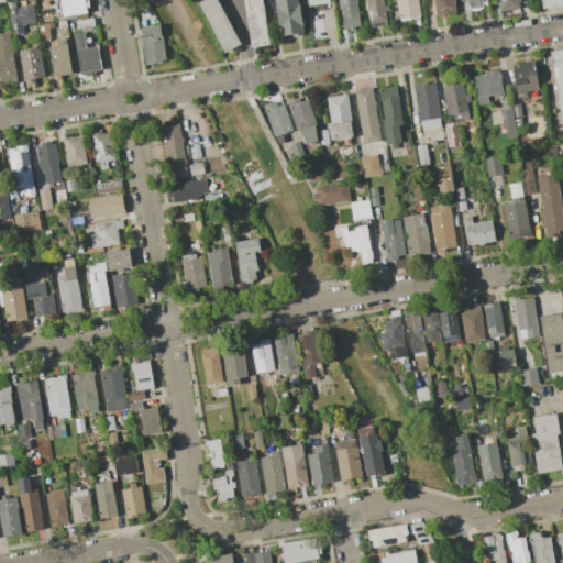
[(14,0),(15,7),(32,3),(34,22),(22,24),(23,32),(11,34),(6,0),(14,0)]
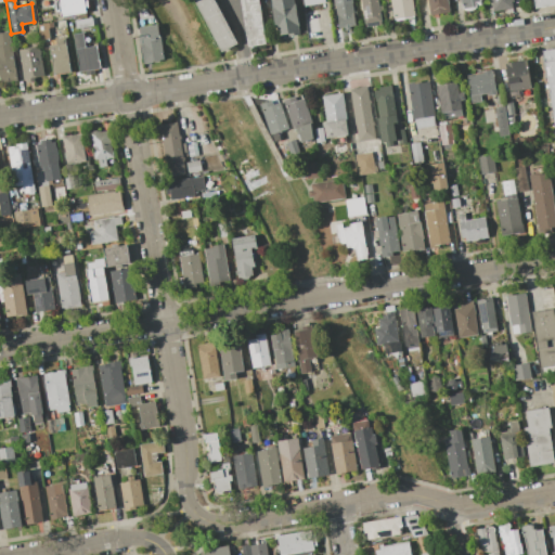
[(82,0),(85,12),(61,15),(59,0),(82,0)]
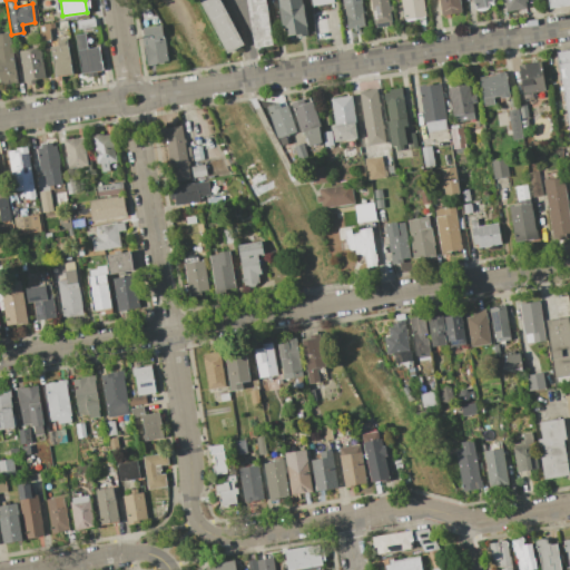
[(219,0),(243,43),(226,52),(197,0),(219,0)]
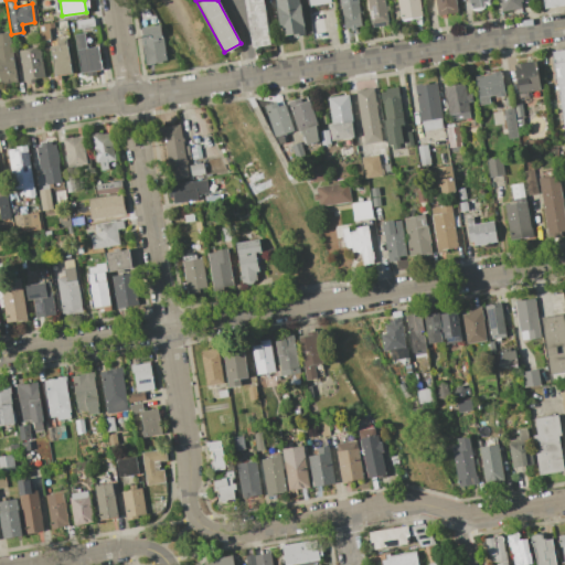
[(262,0),(269,44),(251,46),(243,0),(262,0)]
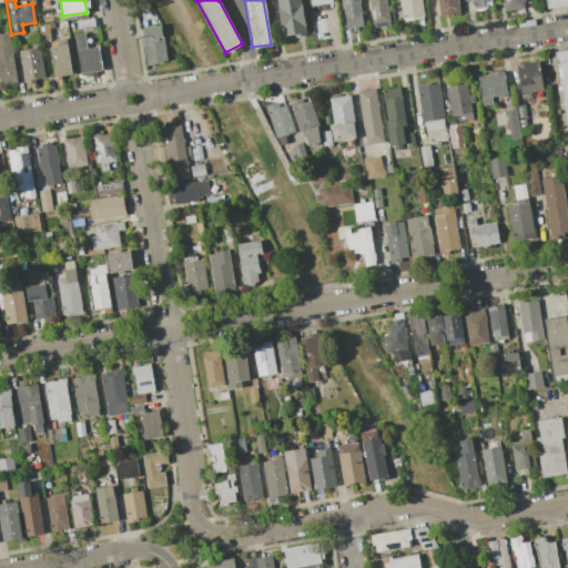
[(297,0),(298,2),(300,2),(305,26),(303,26),(304,32),(283,37),(275,0),(297,0)]
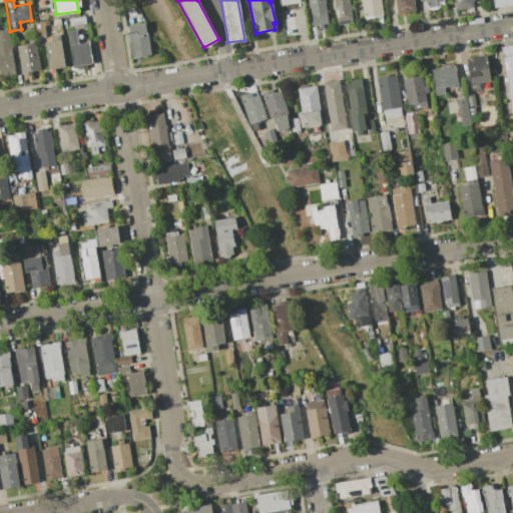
[(324,0),(328,23),(322,24),(323,27),(318,27),(317,24),(312,25),(308,0),(324,0)]
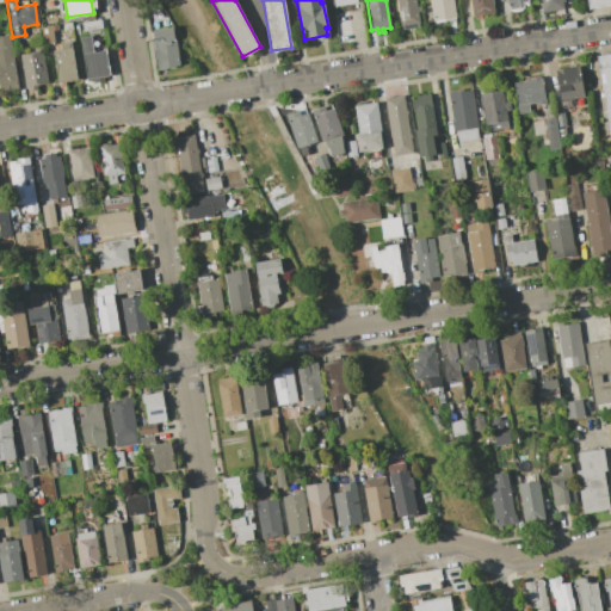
[(414,0),(415,6),(419,5),(420,11),(417,11),(419,25),(402,29),(402,24),(401,24),(396,0),(414,0)]
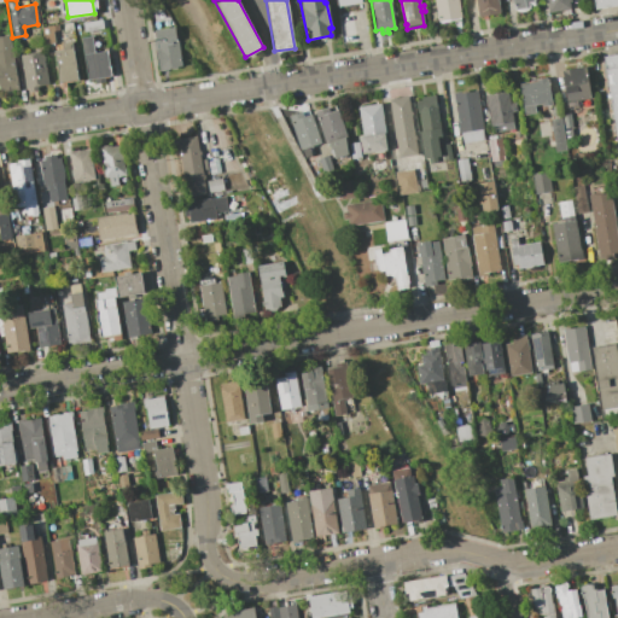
[(456,0),(460,17),(438,21),(433,0),(456,0)]
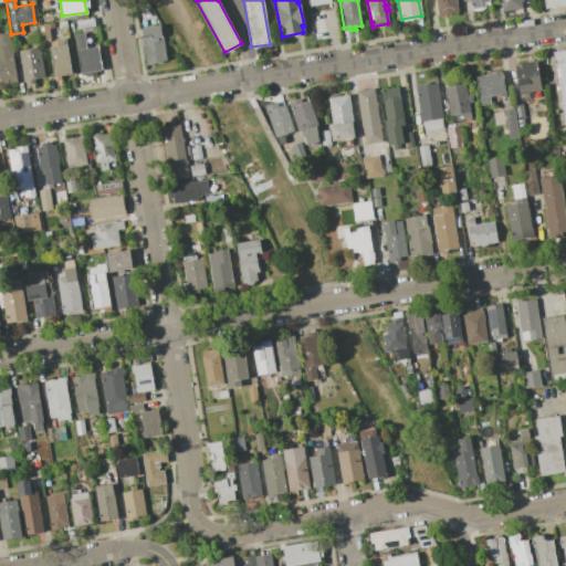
[(454,0),(457,11),(438,14),(435,0),(454,0)]
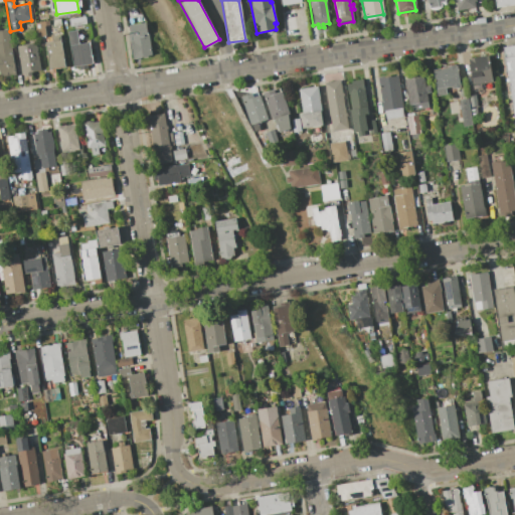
[(473,0),(475,7),(456,10),(454,0),(473,0)]
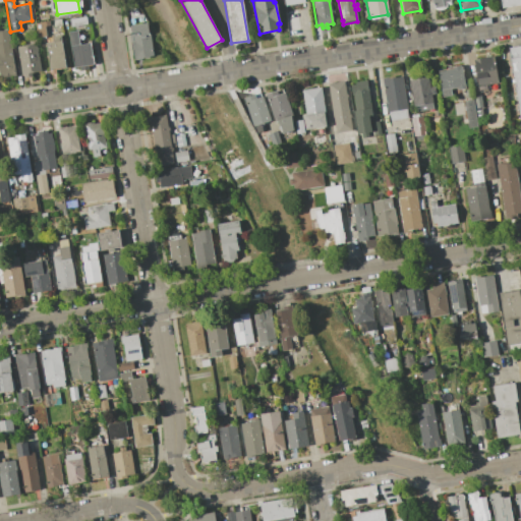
[(85,16),(87,23),(70,26),(69,19),(85,16)]
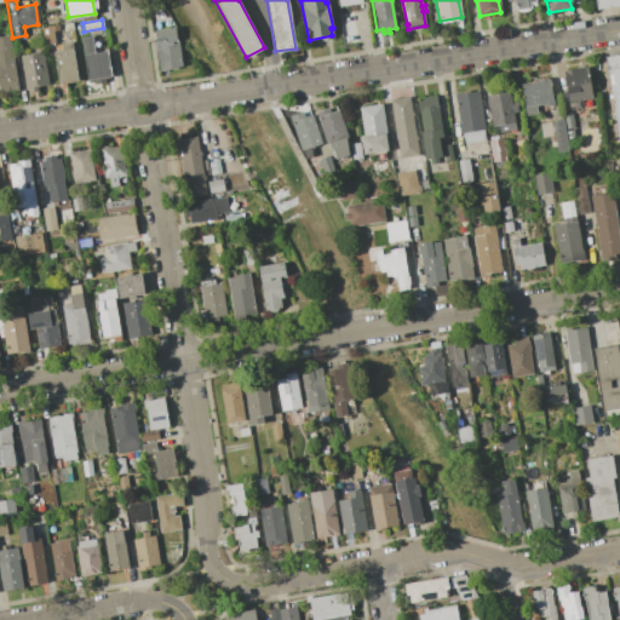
[(57,24),(58,29),(52,30),(53,45),(45,46),(45,42),(42,42),(41,27),(57,24)]
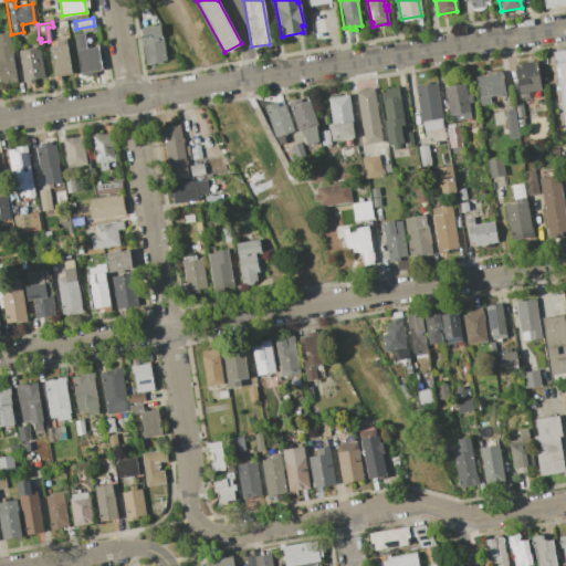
[(159,24),(165,60),(146,63),(140,28),(159,24)]
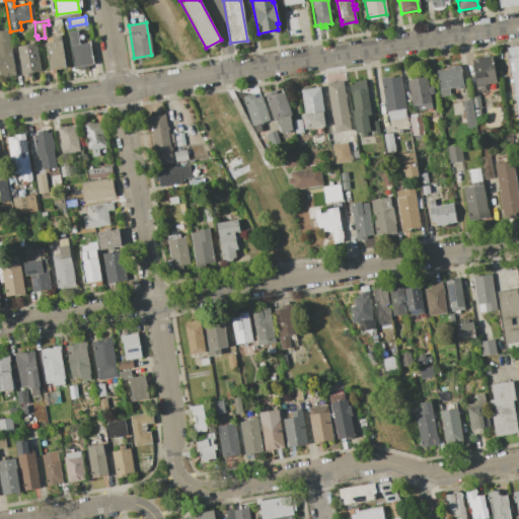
[(0,30),(7,29),(15,74),(0,76),(0,30)]
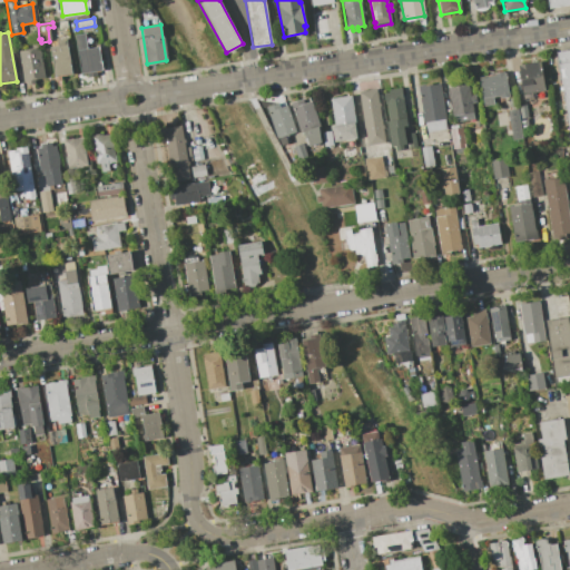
[(84,33),(86,48),(98,46),(101,70),(96,70),(96,75),(87,77),(86,72),(80,74),(74,36),(84,33)]
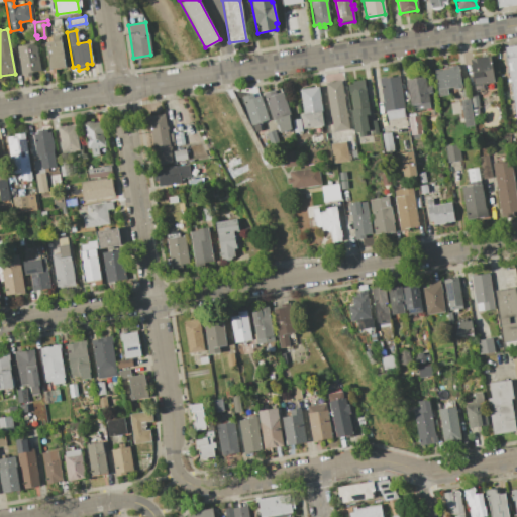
[(64,67),(48,70),(44,42),(52,40),(50,36),(59,34),(64,67)]
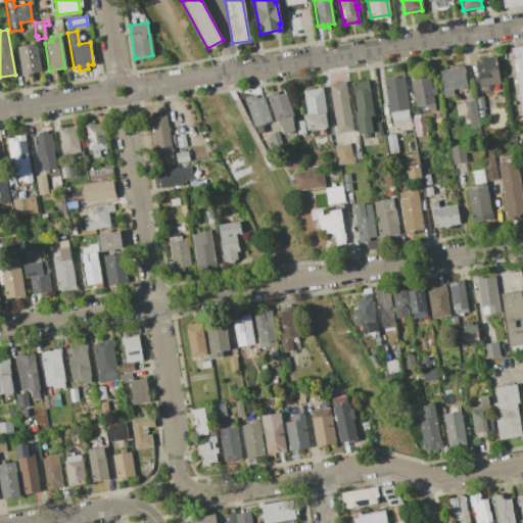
[(36,44),(41,70),(31,73),(32,76),(24,78),(24,74),(20,74),(16,47),(36,44)]
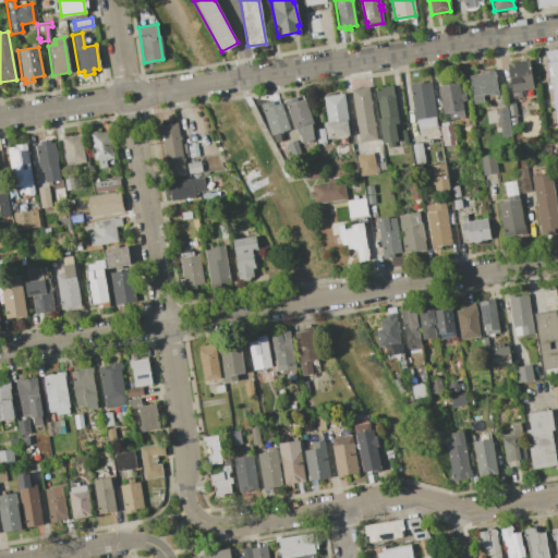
[(557,48),(557,140),(544,51),(557,48)]
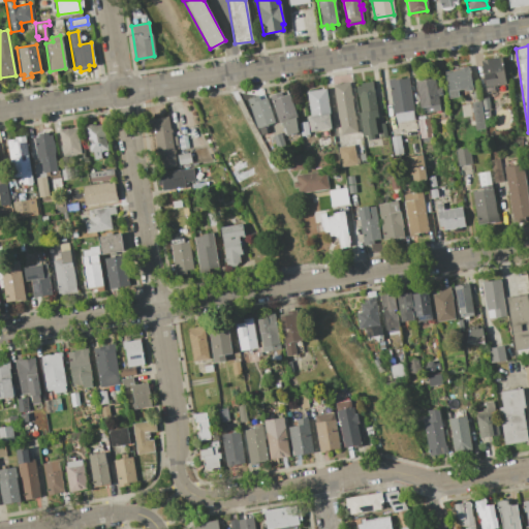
[(500,57),(504,84),(485,87),(480,60),(500,57)]
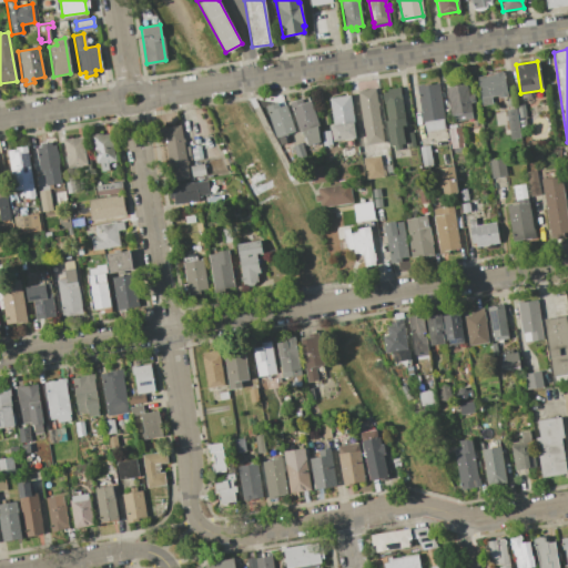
[(490,74),(490,73),(500,71),(500,73),(503,72),(506,97),(498,98),(498,95),(490,97),(492,103),(482,105),(477,77),(490,74)]
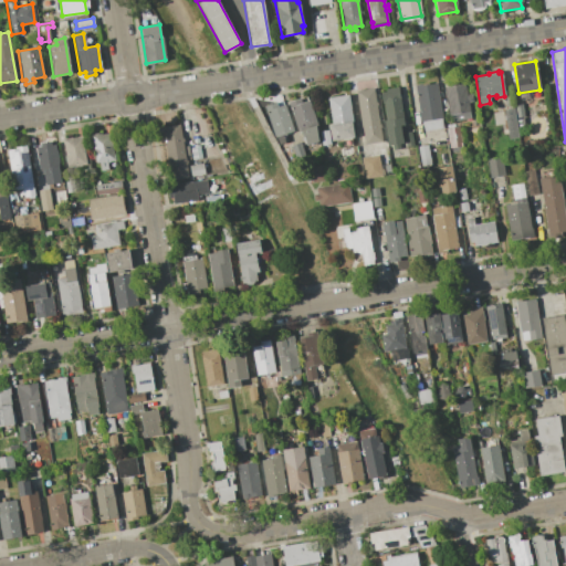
[(423,83),(423,84),(436,83),(442,128),(425,130),(422,121),(420,121),(415,84),(423,83)]
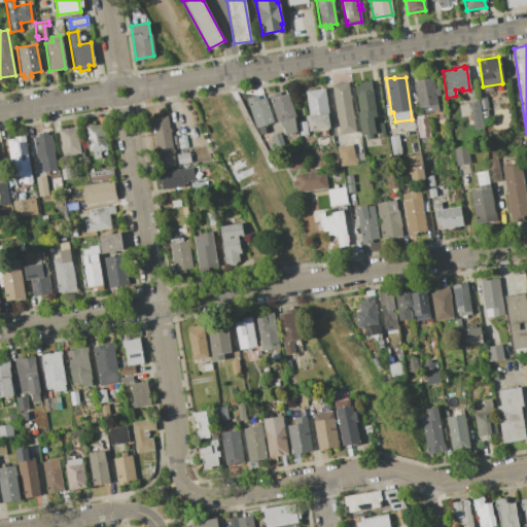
[(432,78),(433,86),(438,85),(440,94),(435,95),(437,104),(435,104),(436,109),(420,113),(414,81),(432,78)]
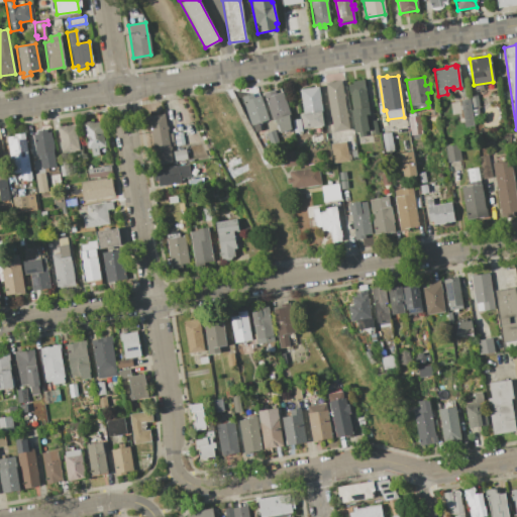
[(363,79),(371,114),(365,115),(368,130),(363,131),(364,135),(357,136),(356,133),(355,133),(350,110),(351,110),(346,85),(351,84),(351,82),(363,79)]
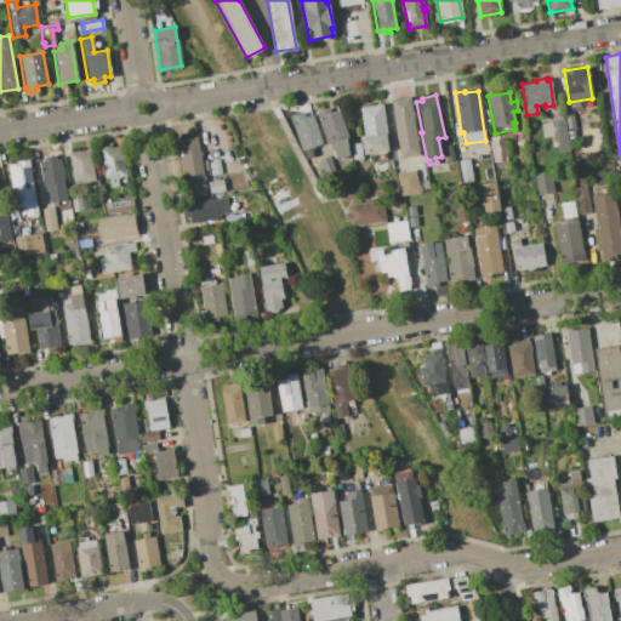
[(409,97),(420,155),(400,158),(389,100),(409,97)]
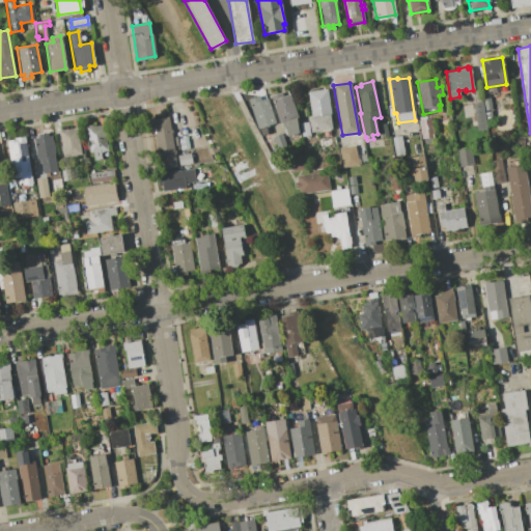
[(326,88),(332,129),(311,133),(309,117),(311,117),(307,91),(326,88)]
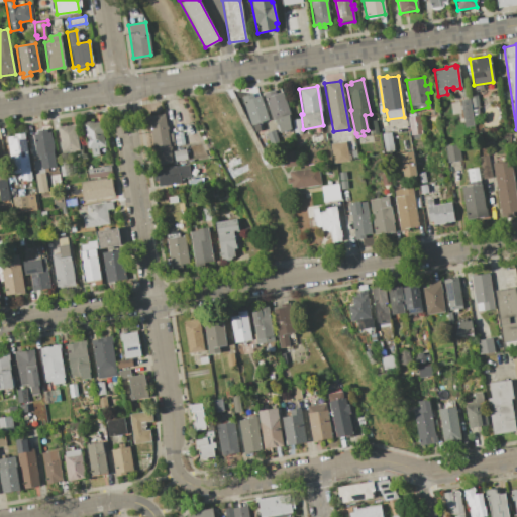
[(273,89),(275,93),(282,91),(289,114),(287,114),(291,128),(281,131),(278,123),(276,124),(275,119),(272,120),(263,92),(273,89)]
